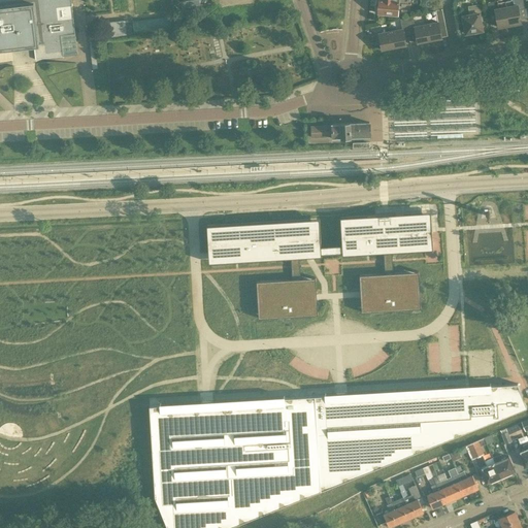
[(0,0),(0,64),(12,63),(10,47),(33,45),(35,60),(77,55),(73,18),(59,20),(57,8),(71,7),(70,0),(0,0)]
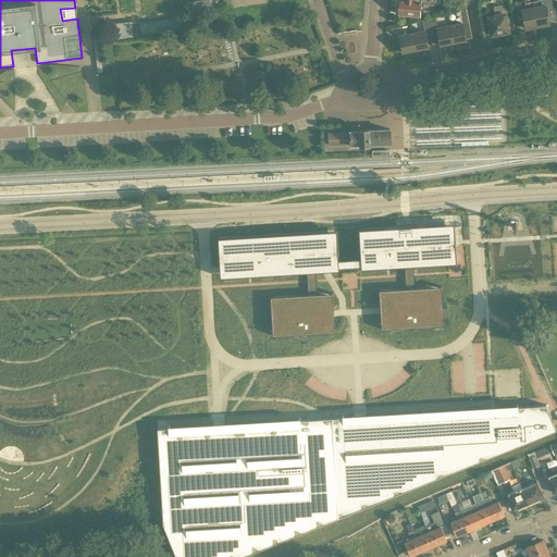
[(211,8),(210,0),(209,0),(190,2),(192,10),(211,8)]
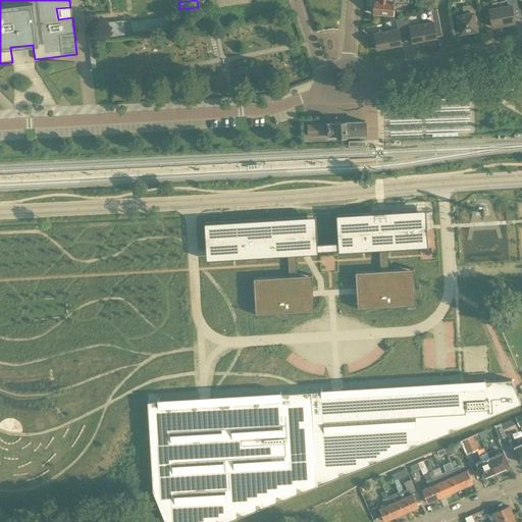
[(406,0),(374,0),(373,14),(393,15),(394,4),(406,5),(406,0)]
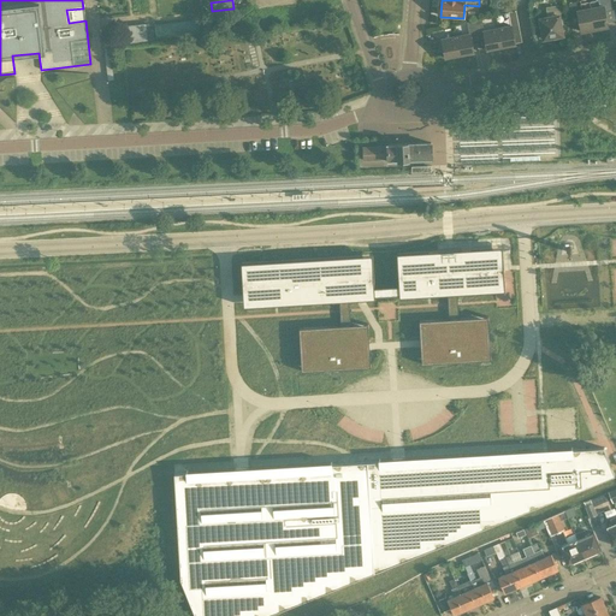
[(591,9),(594,29),(608,27),(605,12),(611,11),(609,0),(597,0),(598,0),(590,1),(591,9)]
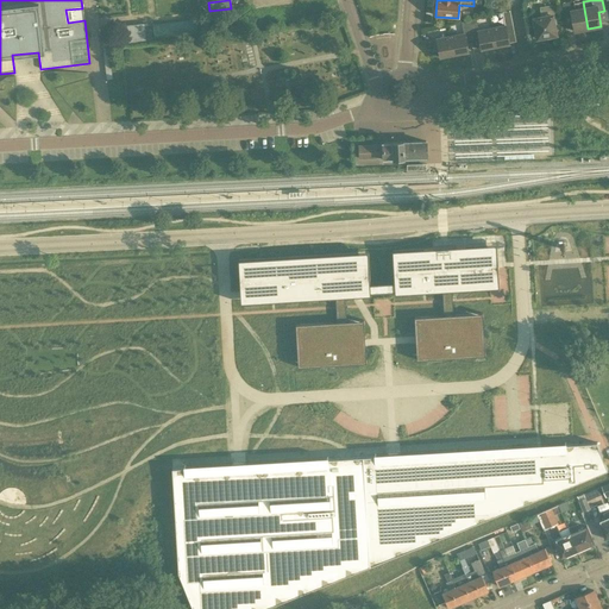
[(564,18),(571,17),(575,32),(588,29),(584,8),(583,1),(573,4),(573,1),(562,4),(564,18)]
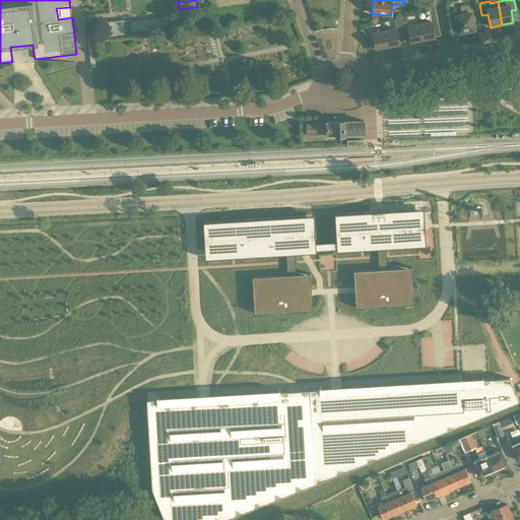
[(473,30),(474,30),(473,21),(474,20),(471,5),(461,7),(462,15),(456,16),(459,34),(466,31),(467,34),(474,33),(473,30)]
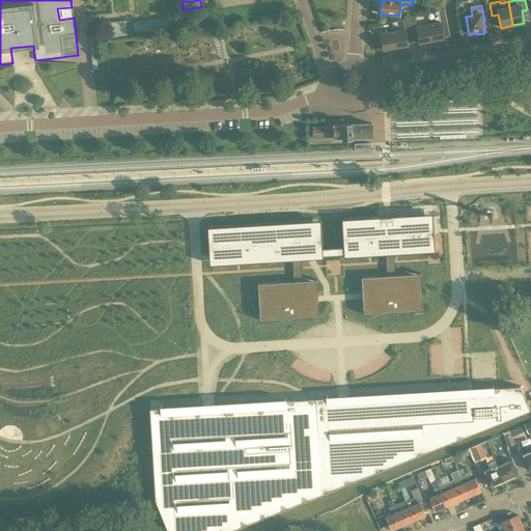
[(438,11),(440,23),(428,25),(431,40),(444,38),(442,29),(448,28),(445,9),(438,11)]
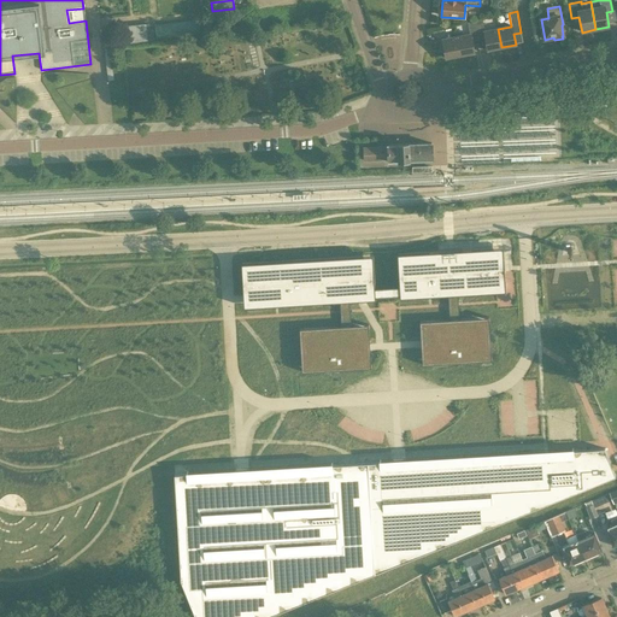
[(488,51),(501,47),(498,29),(486,33),(483,21),(475,22),(479,41),(486,39),(488,51)]
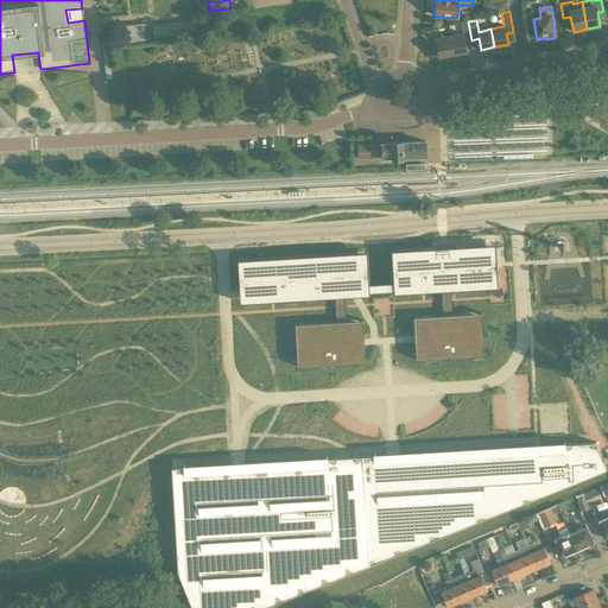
[(461,23),(463,35),(450,37),(453,55),(468,52),(466,42),(472,40),(468,21),(461,23)]
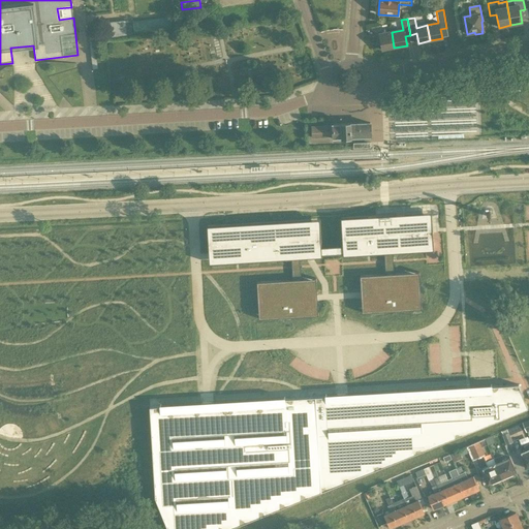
[(112,35),(133,34),(133,20),(112,21),(112,35)]
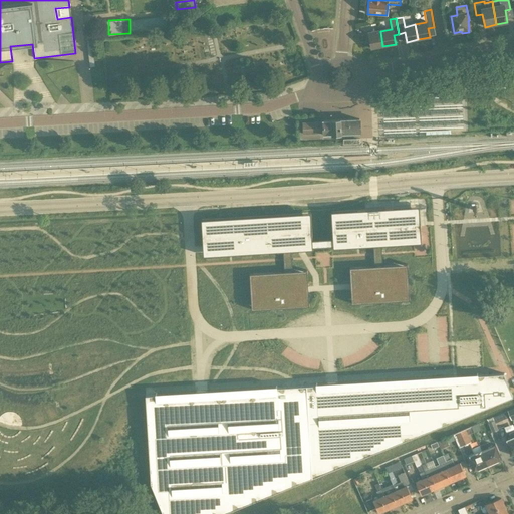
[(371,49),(382,46),(380,31),(366,34),(365,43),(370,43),(371,49)]
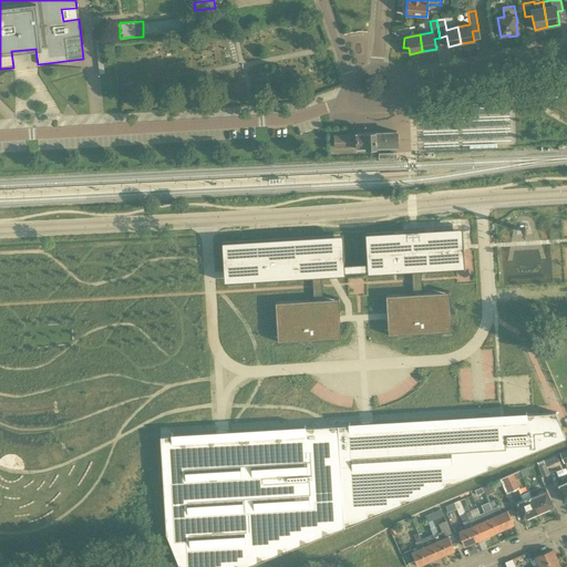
[(213,103),(222,102),(220,92),(210,93),(213,103)]
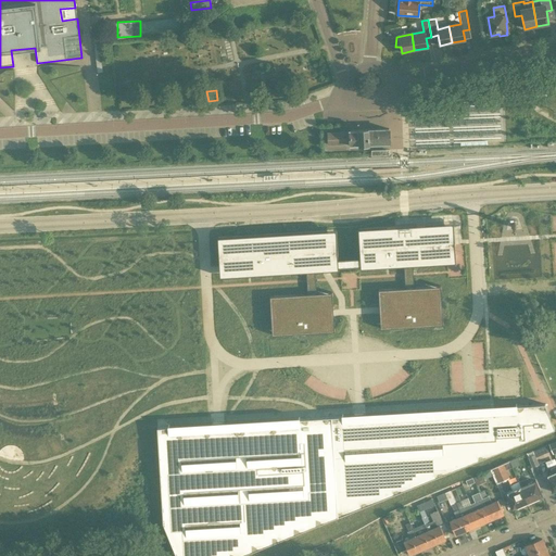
[(328,135),(328,146),(350,144),(350,147),(358,146),(358,147),(369,147),(369,146),(389,144),(389,130),(369,130),(357,130),(357,131),(349,131),(349,134),(328,135)]
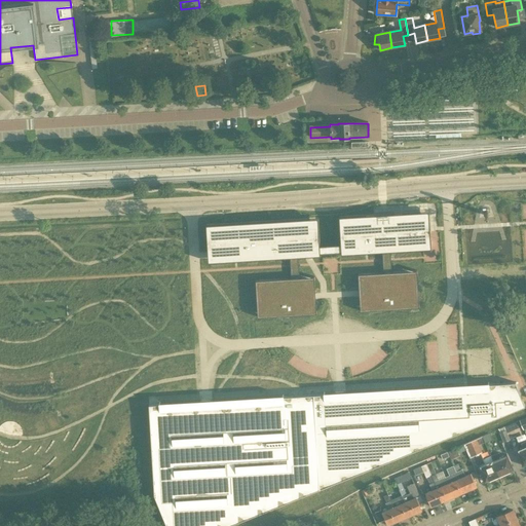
[(292,267),(292,274),(256,277),(258,313),(317,310),(316,301),(316,296),(316,291),(315,273),(299,274),(299,267),(299,266),(299,264),(298,254),(302,253),(305,253),(308,253),(321,252),(321,250),(341,249),(342,251),(383,249),(384,259),(384,260),(384,262),(384,269),(359,270),(360,289),(360,294),(361,300),(361,307),(420,304),(418,283),(417,267),(391,268),(391,261),(391,260),(391,259),(390,248),(404,247),(422,246),(430,246),(428,208),(373,212),(338,214),(340,240),(321,241),(318,215),(205,222),(207,228),(208,253),(209,259),(234,258),(237,257),(291,254),(292,264),(292,266),(292,267)]
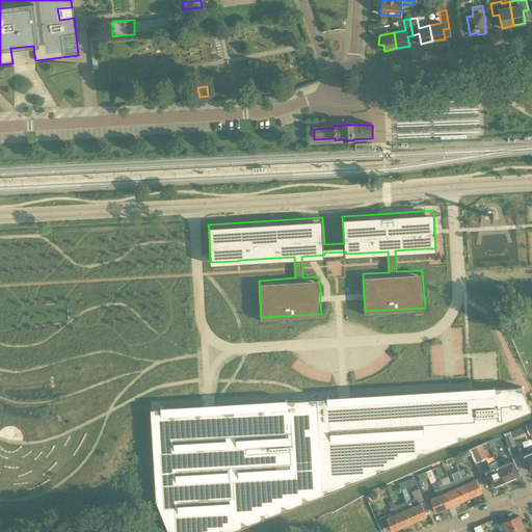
[(317,399),(322,495),(531,410),(521,387),(494,389),(494,387),(471,389),(342,396),(327,397),(327,398),(317,399)]
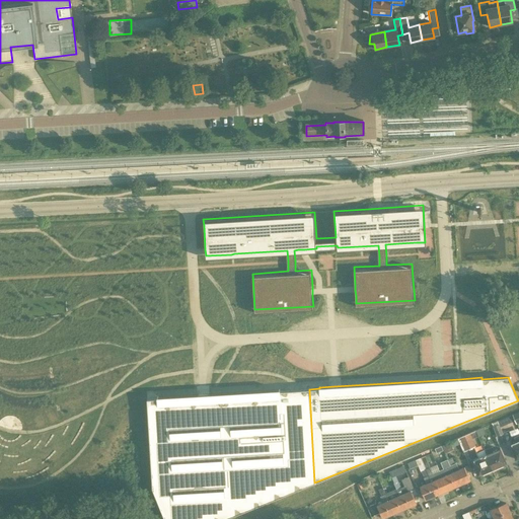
[(163,518),(224,518),(314,483),(309,389),(279,391),(279,389),(203,394),(156,397),(156,398),(146,399),(151,489),(163,518)]
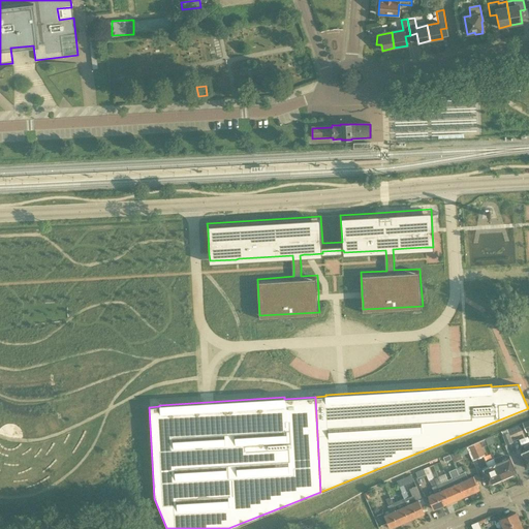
[(523,424),(522,423),(506,430),(507,433),(508,433),(509,435),(525,429),(523,424)]
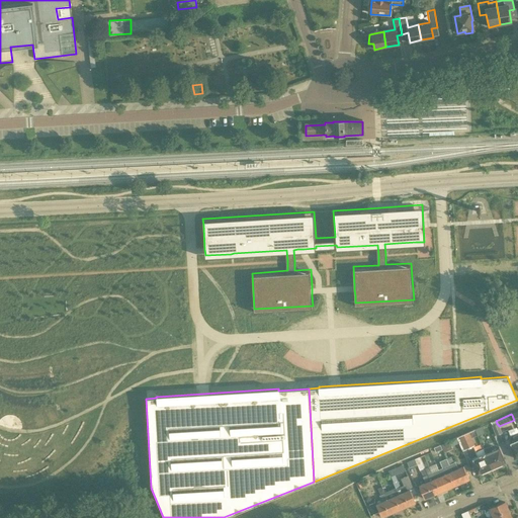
[(502,433),(499,426),(498,424),(497,424),(493,426),(497,435),(502,433)]
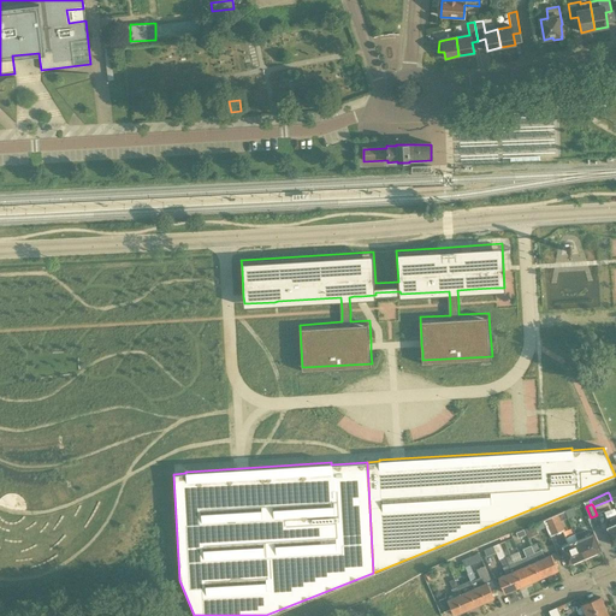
[(566,516),(563,511),(544,520),(550,535),(566,528),(562,519),(566,516)]
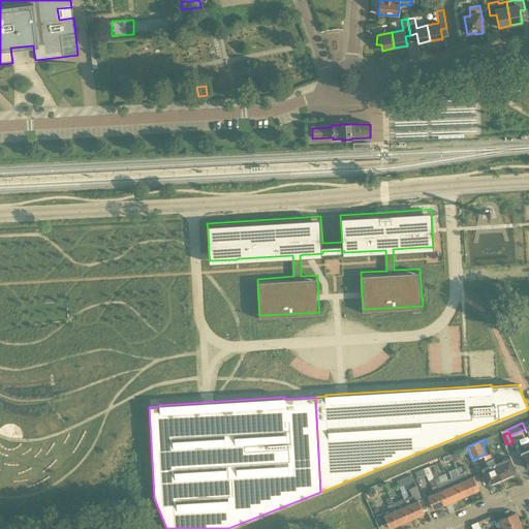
[(528,442),(524,445),(526,450),(520,454),(526,468),(528,466),(528,442)]
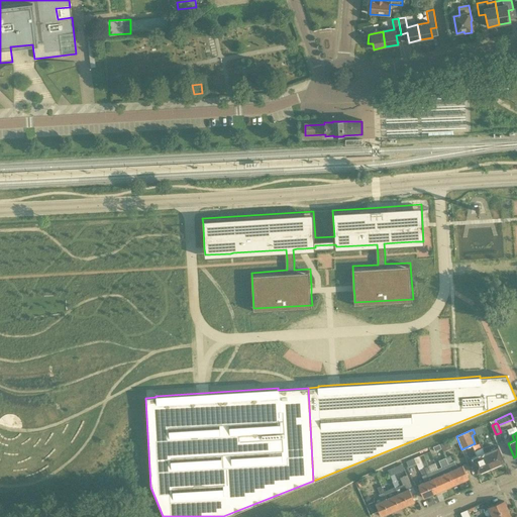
[(482,448),(492,470),(496,468),(496,466),(505,462),(499,447),(493,450),(491,444),(482,448)]
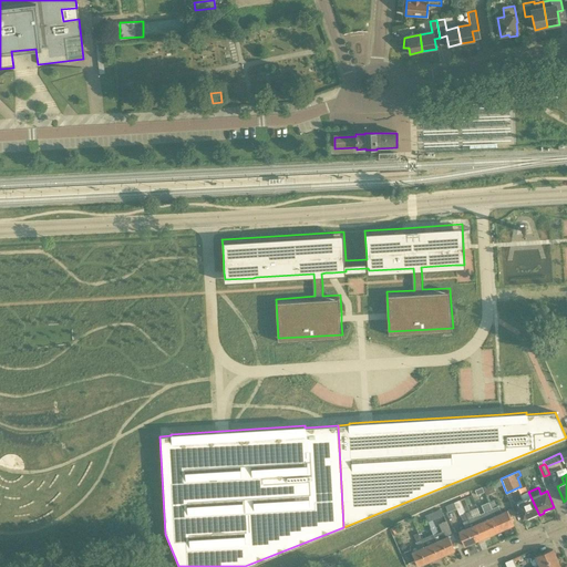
[(516,504),(516,505),(523,519),(533,516),(534,517),(539,515),(528,492),(521,495),(523,501),(516,504)]
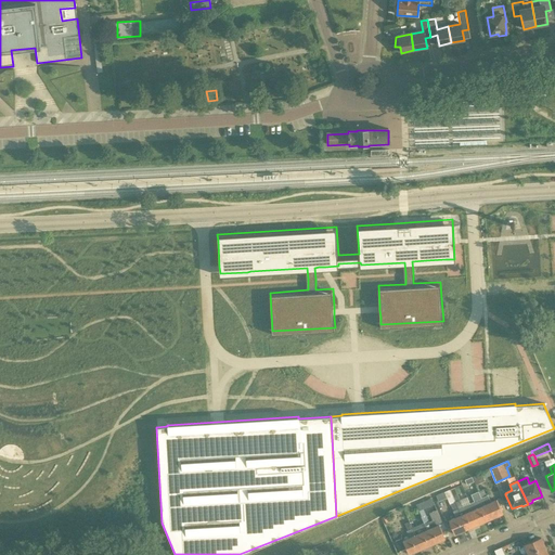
[(478,491),(490,519),(503,514),(497,501),(491,503),(488,494),(486,495),(482,489),(478,491)]
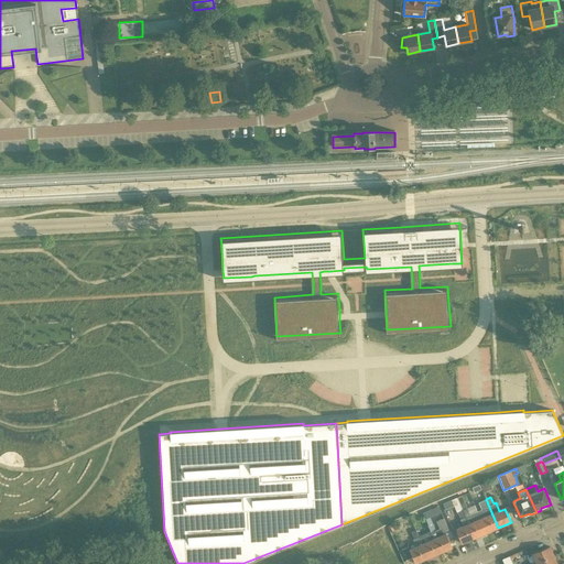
[(481,519),(487,533),(498,528),(486,499),(481,501),(485,508),(484,508),(487,517),(481,519)]
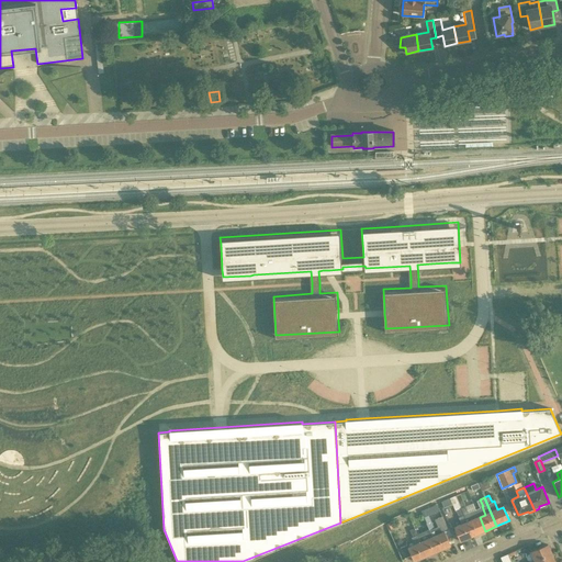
[(424,517),(438,551),(451,547),(445,531),(448,530),(442,516),(435,519),(438,527),(434,528),(428,515),(439,510),(437,504),(422,510),(424,517)]
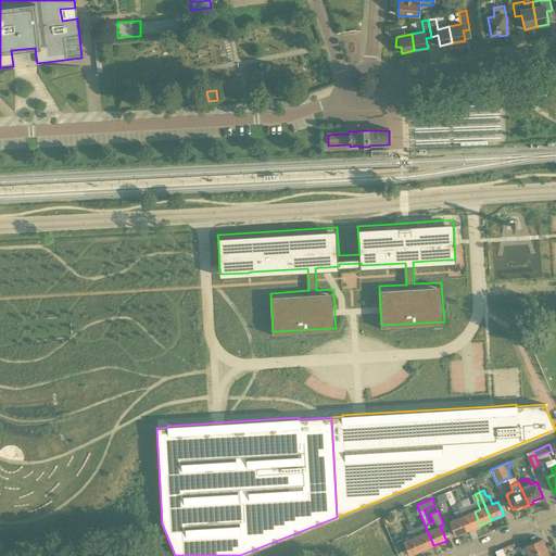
[(468,531),(462,517),(458,509),(455,503),(451,505),(457,519),(450,522),(456,536),(468,531)]
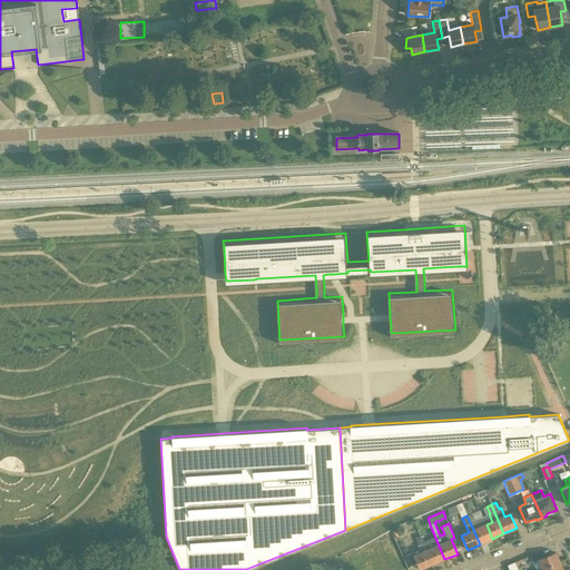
[(480,544),(492,539),(487,524),(483,517),(475,521),(470,522),(473,530),(480,544)]
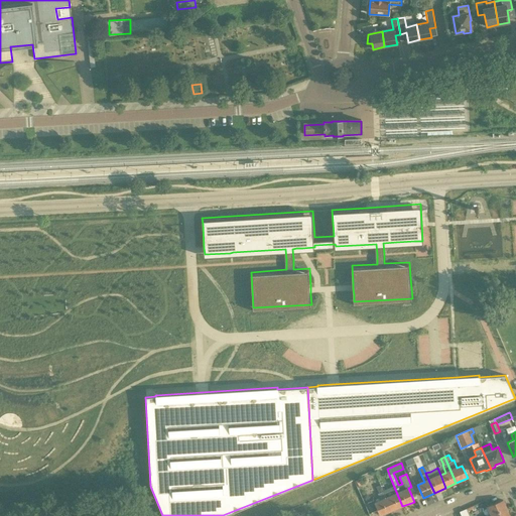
[(383,491),(391,511),(402,506),(389,475),(385,477),(390,488),(383,491)]
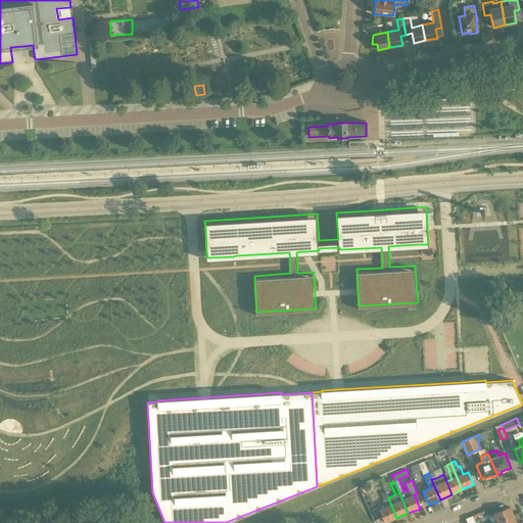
[(396,518),(388,497),(383,500),(386,507),(380,510),(385,522),(396,518)]
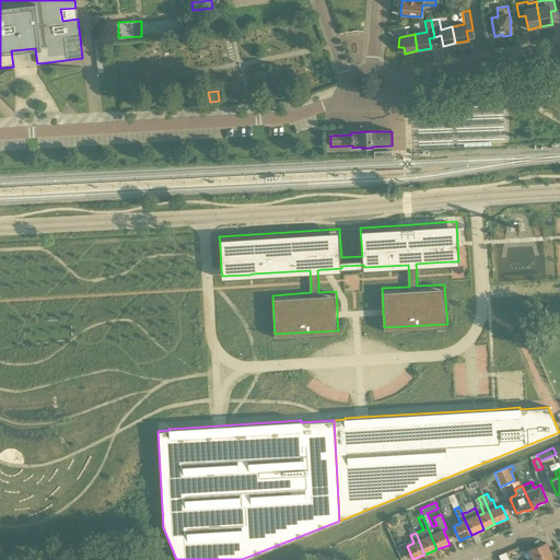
[(403,557),(410,553),(407,546),(406,543),(397,546),(403,557)]
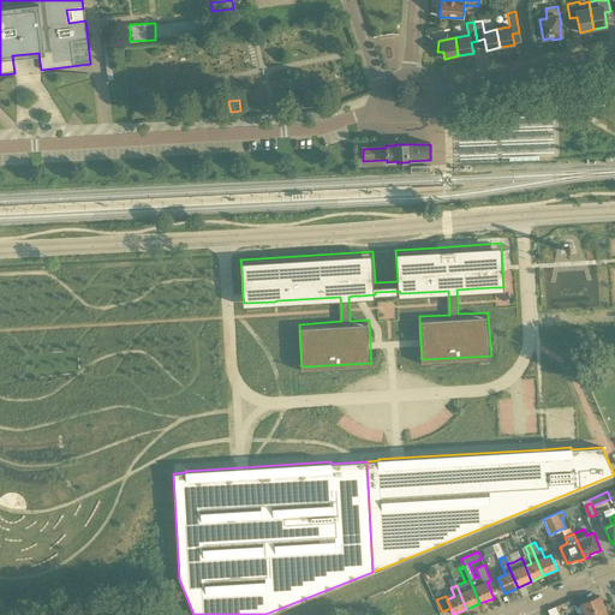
[(593,614),(592,610),(602,605),(598,597),(581,604),(585,613),(578,614),(577,614),(593,614)]
